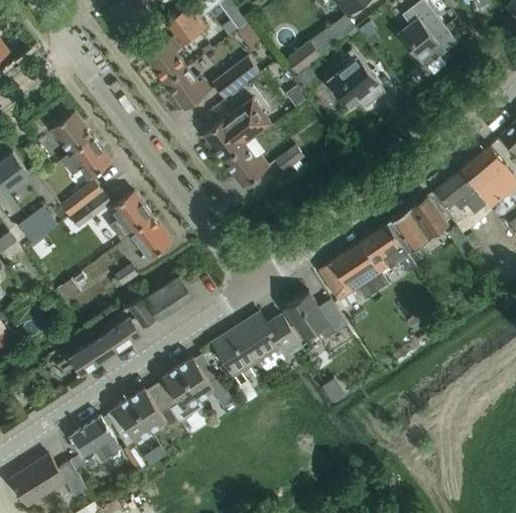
[(127,32),(143,20),(152,13),(141,0),(120,0),(109,8),(127,32)]
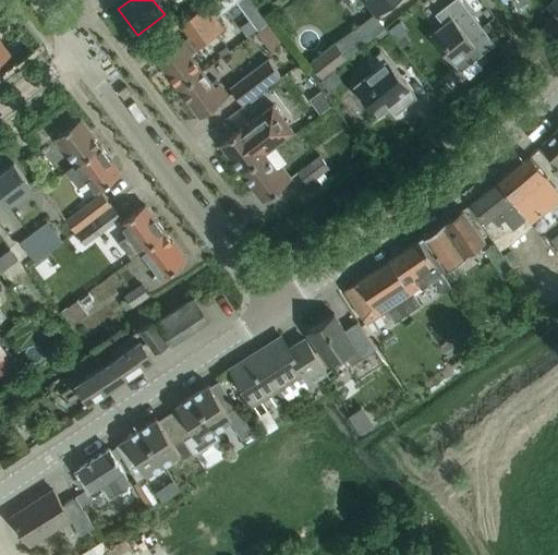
[(268,23),(249,0),(217,0),(207,8),(206,7),(179,27),(187,38),(185,40),(157,61),(179,91),(201,73),(189,57),(223,31),(215,20),(237,4),(256,32),(268,23)]
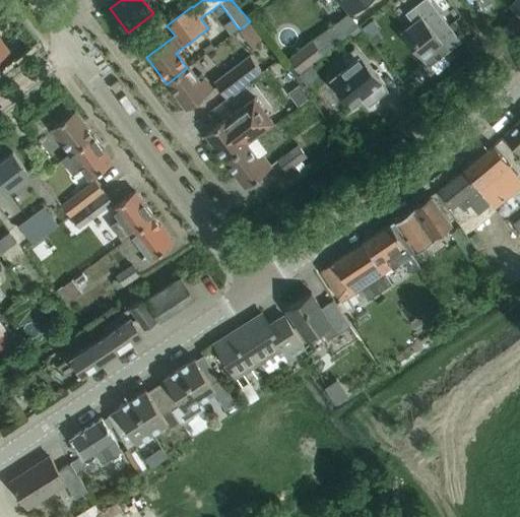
[(247,0),(251,9),(261,4),(258,0),(247,0)]
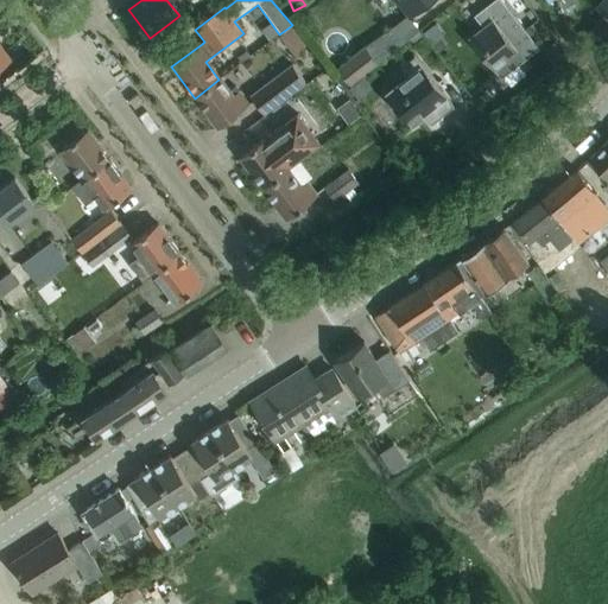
[(394,0),(409,17),(429,0),(394,0)]
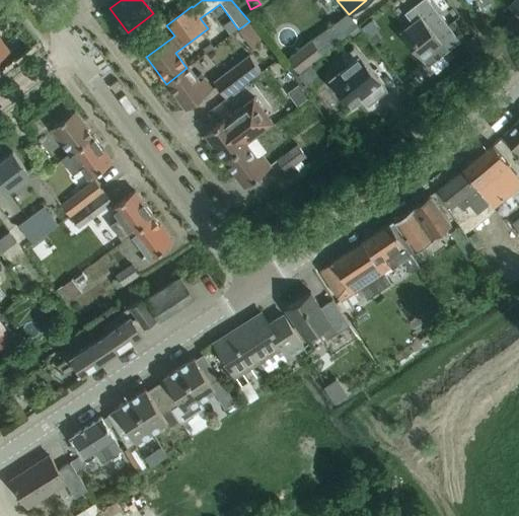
[(427,69),(460,43),(426,0),(422,0),(403,15),(412,25),(399,34),(427,69)]
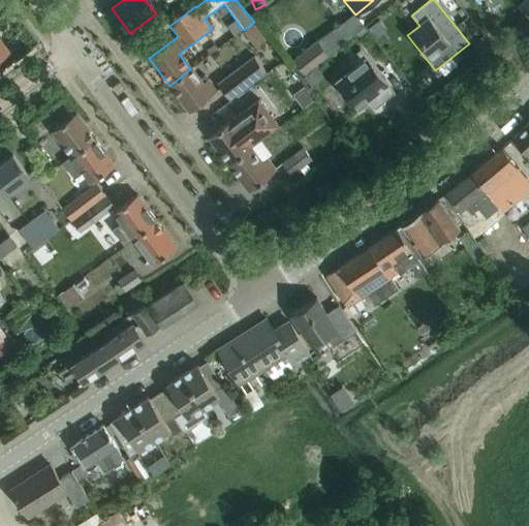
[(254,50),(265,42),(268,40),(254,22),(243,30),(244,32),(242,33),(254,50)]
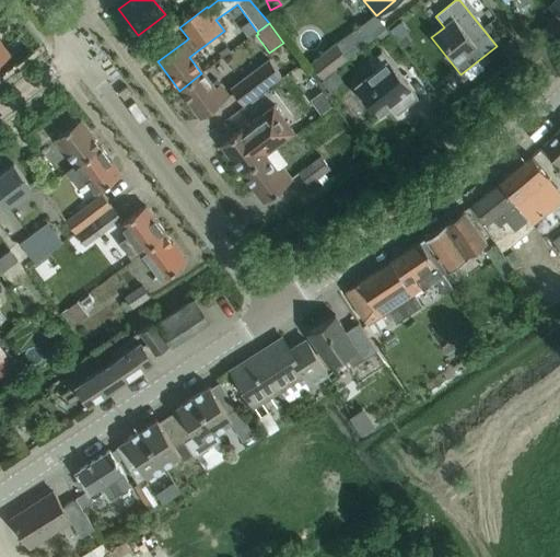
[(339,43),(304,70),(315,85),(351,57),(339,43)]
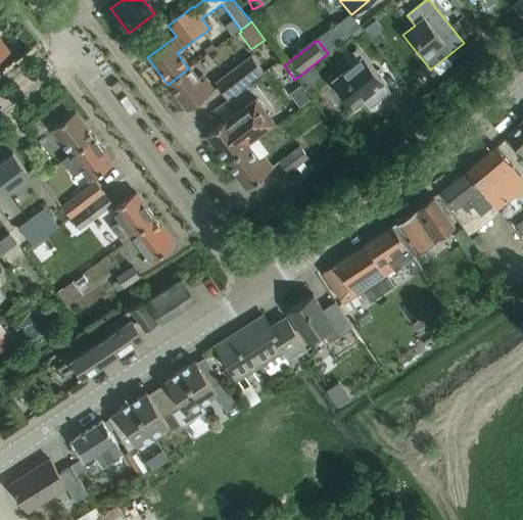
[(479,40),(468,49),(475,58),(476,59),(480,56),(487,50),(479,40)]
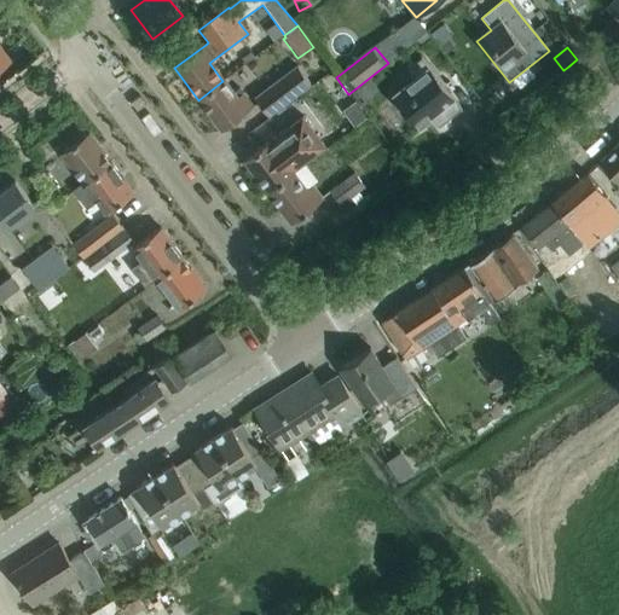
[(0,69),(10,62),(0,48),(0,69)]
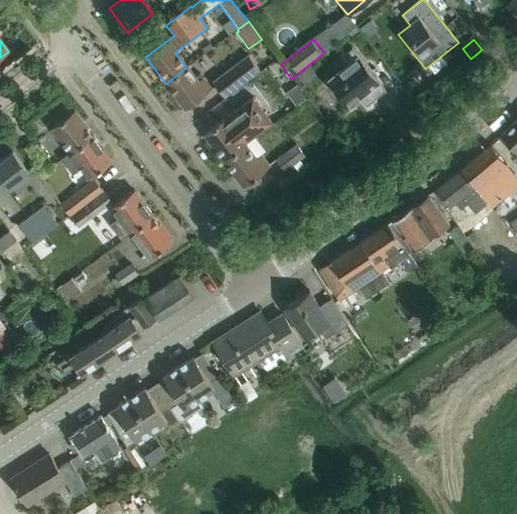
[(366,108),(385,93),(351,49),(339,60),(345,68),(327,82),(347,108),(358,99),(366,108)]
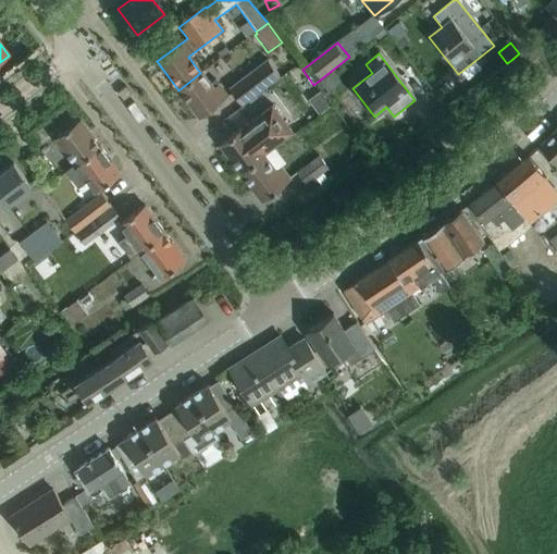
[(240,107),(280,78),(267,61),(229,89),(240,107)]
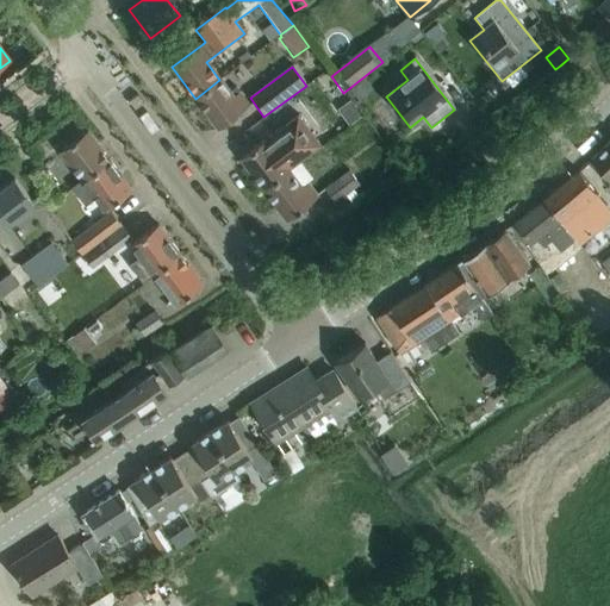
[(219,80),(195,99),(218,130),(237,116),(249,107),(238,93),(238,94),(235,89),(230,93),(219,80)]
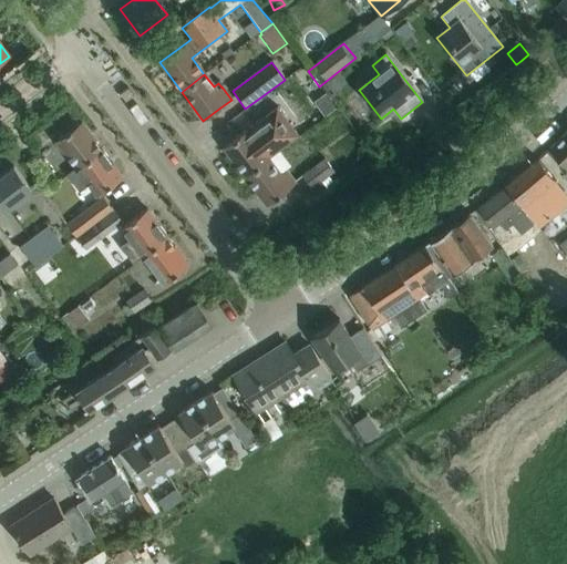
[(330,98),(346,85),(337,75),(322,86),(330,98)]
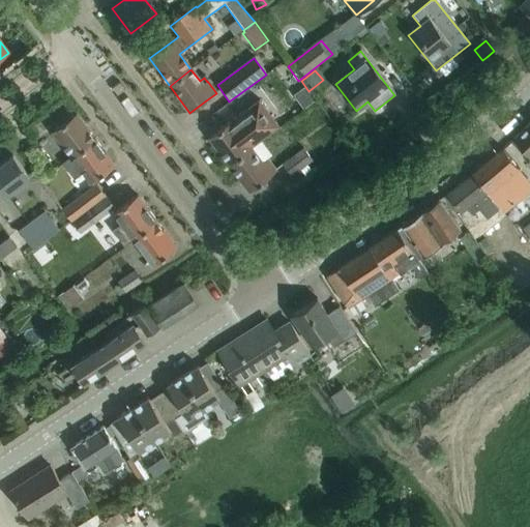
[(208,138),(229,166),(251,149),(265,138),(280,127),(259,100),(235,118),(225,125),(208,138)]
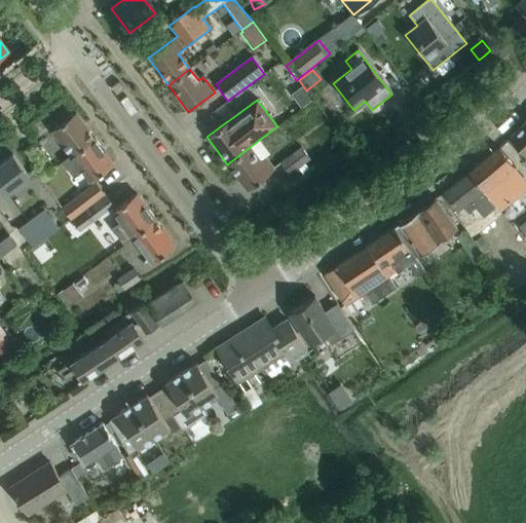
[(64,163),(95,141),(74,114),(51,131),(71,157),(63,162),(64,163)]
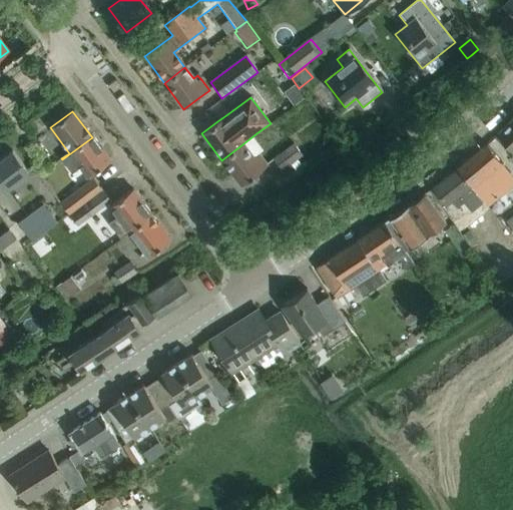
[(512,118),(496,135),(510,150),(512,152),(512,150),(512,118)]
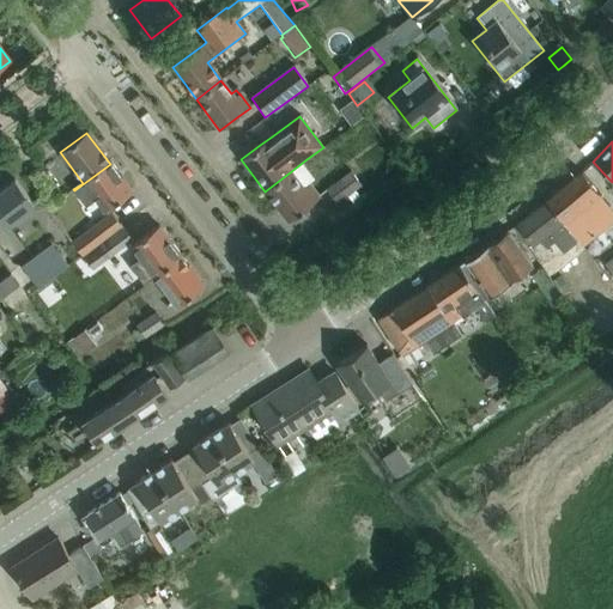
[(105,212),(132,193),(110,164),(74,190),(86,208),(96,201),(105,212)]
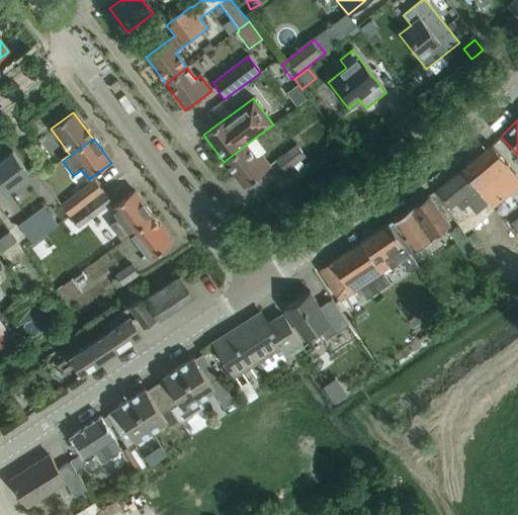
[(245,146),(224,162),(244,188),(269,169),(261,157),(256,161),(249,151),(245,146)]
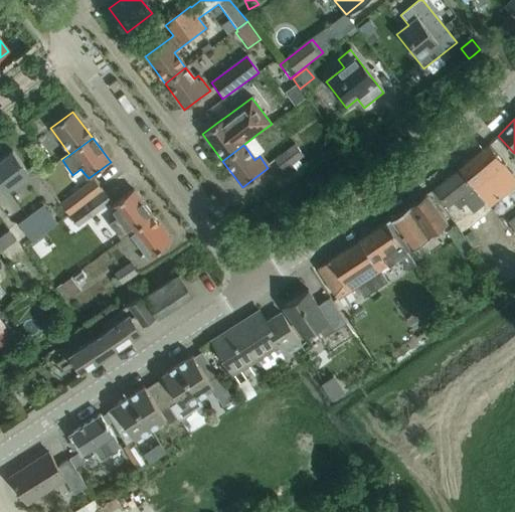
[(294,145),(275,160),(283,172),(292,165),(297,172),(303,167),(298,160),(303,157),(294,145)]
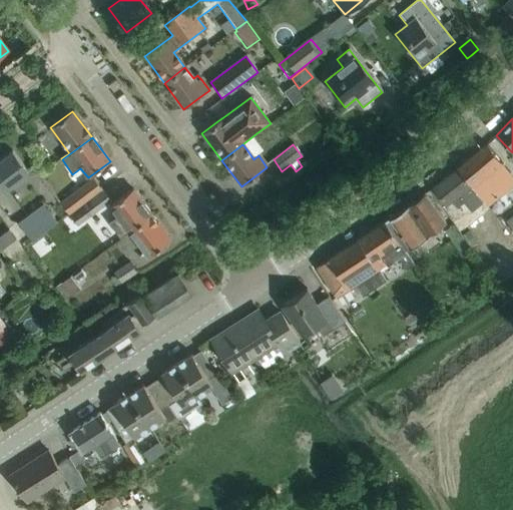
[(486,145),(458,168),(477,194),(482,200),(486,205),(512,182),(512,178),(507,170),(499,160),(486,145)]
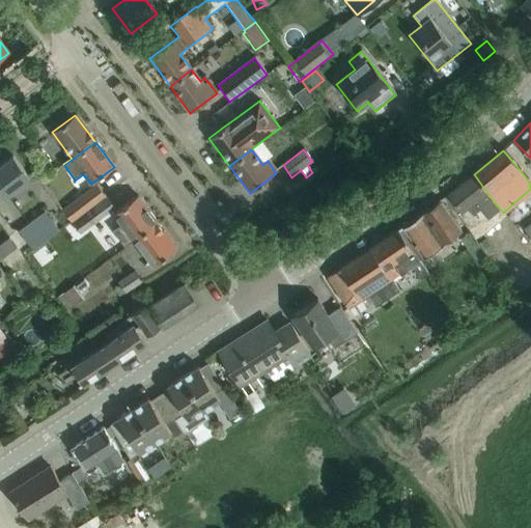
[(0,187),(6,196),(29,179),(12,157),(0,166),(0,187)]
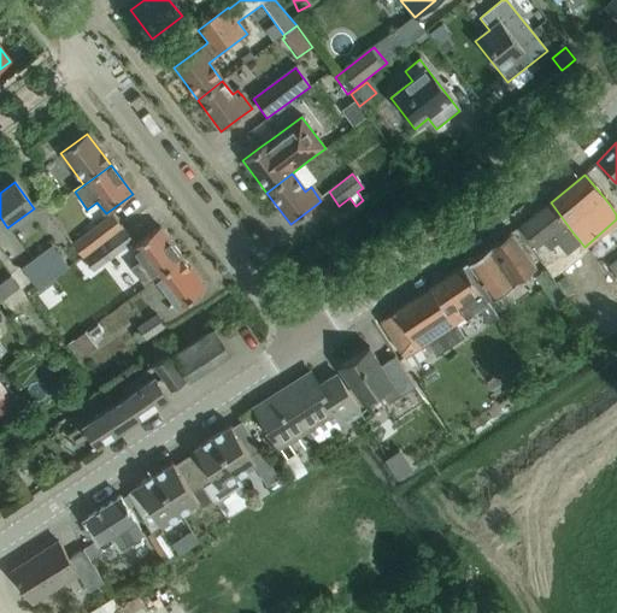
[(580,241),(574,234),(551,202),(521,225),(535,245),(540,240),(547,249),(557,242),(565,253),(580,241)]
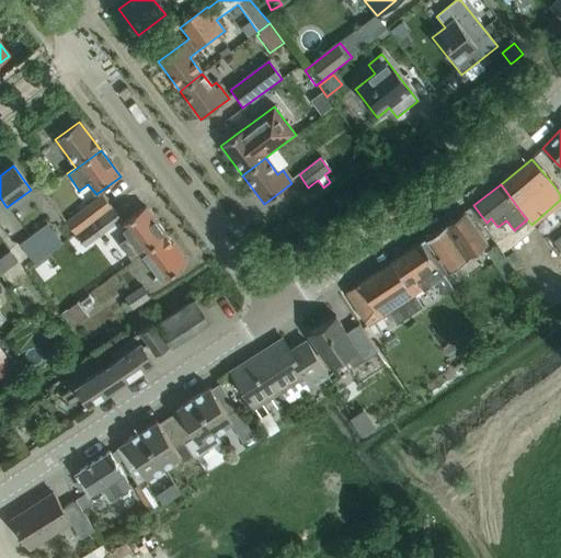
[(76,237),(112,209),(101,195),(65,224),(76,237)]
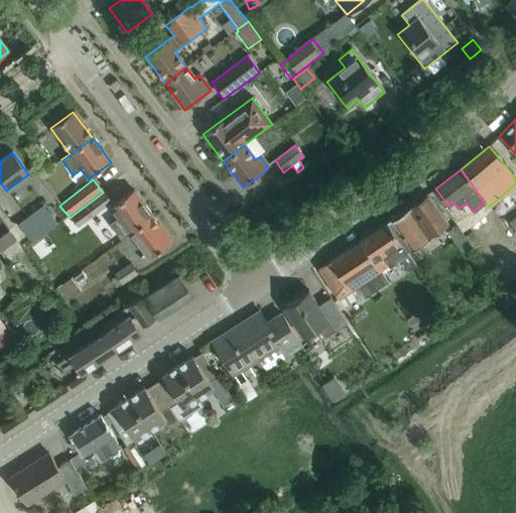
[(130,235),(153,218),(133,191),(110,209),(118,219),(108,226),(120,241),(129,234),(130,235)]
